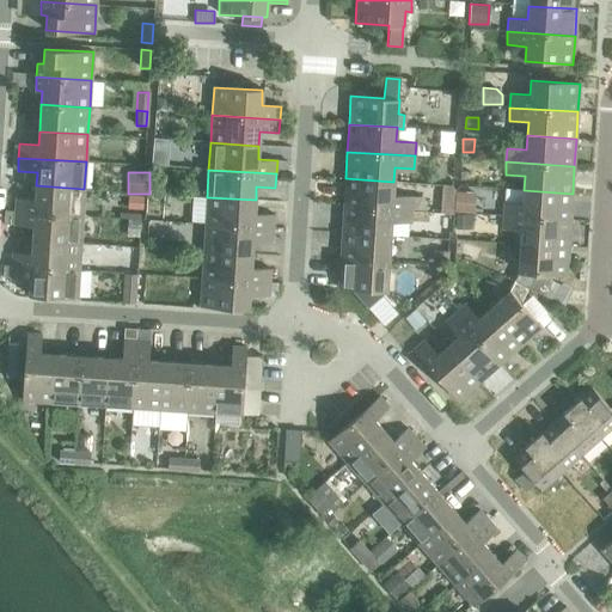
[(346,178),(343,206),(411,210),(412,197),(392,195),(393,182),(346,178)]
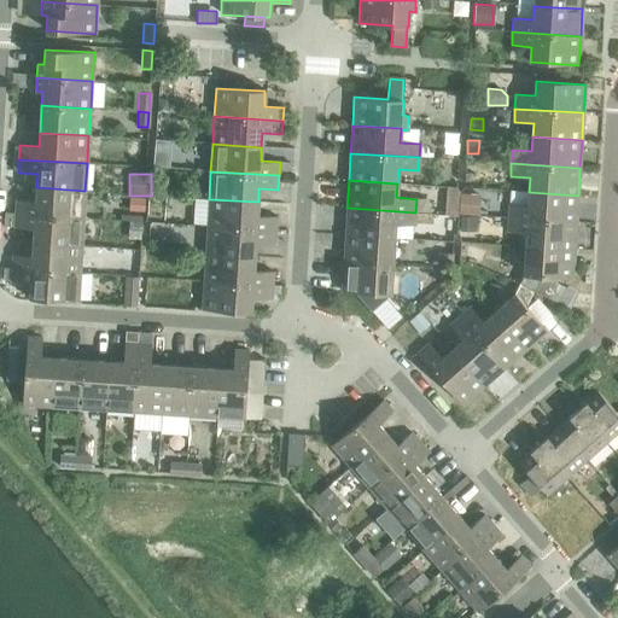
[(15,214),(83,219),(85,191),(36,187),(35,202),(16,200),(16,204),(15,214)]
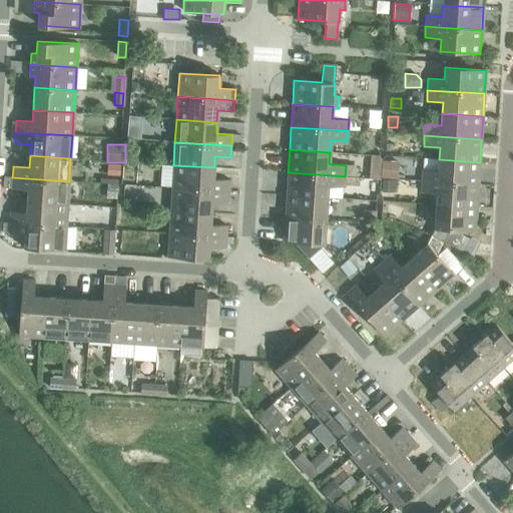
[(422,169),(422,181),(478,184),(480,162),(439,159),(438,170),(422,169)]
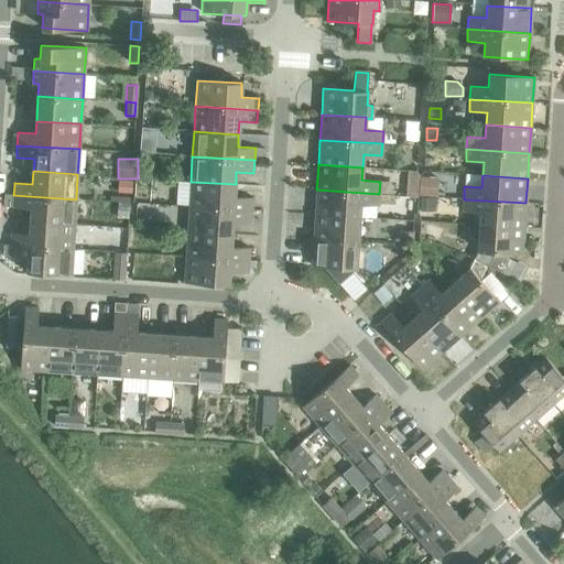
[(419,176),(418,196),(436,197),(437,179),(419,176)]
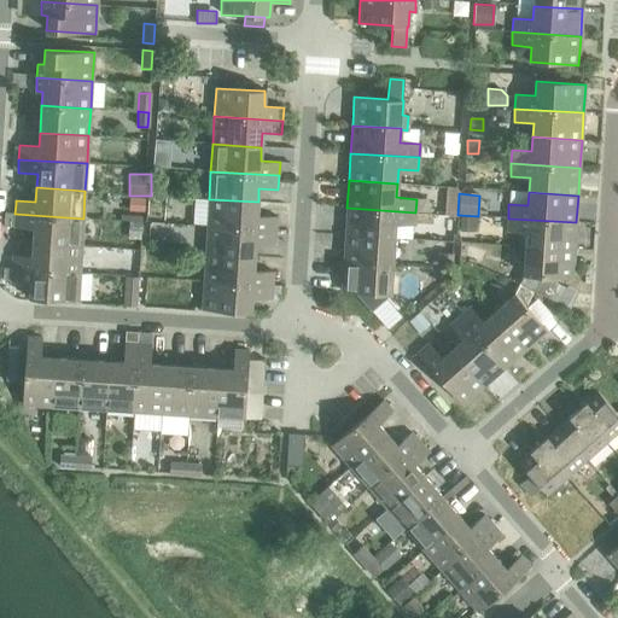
[(129,198),(128,210),(144,211),(144,198),(129,198)]
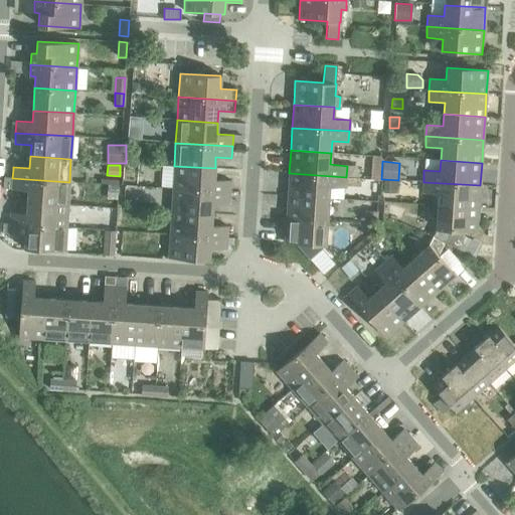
[(174,166),(173,188),(229,192),(230,181),(214,180),(215,168),(174,166)]
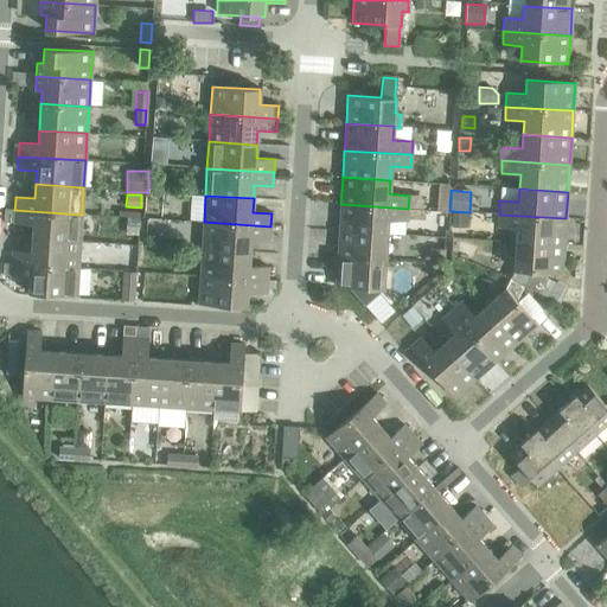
[(409,196),(408,209),(423,210),(423,200),(419,196),(409,196)]
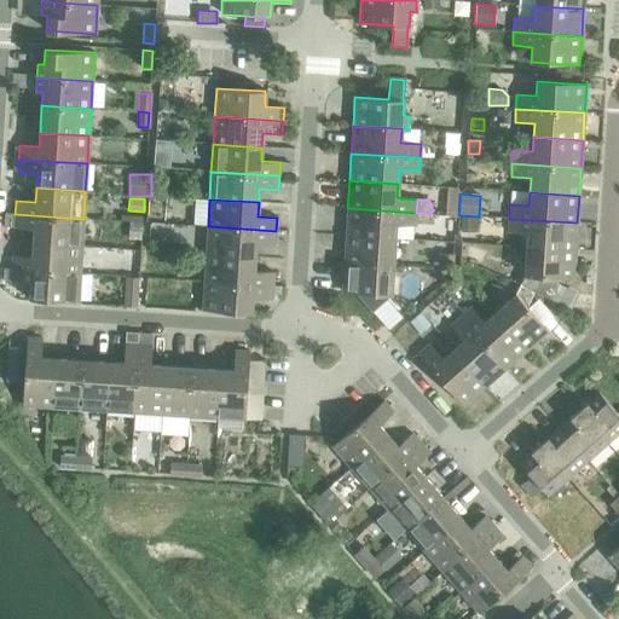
[(347,208),(346,236),(394,238),(395,225),(415,226),(416,213),(347,208)]
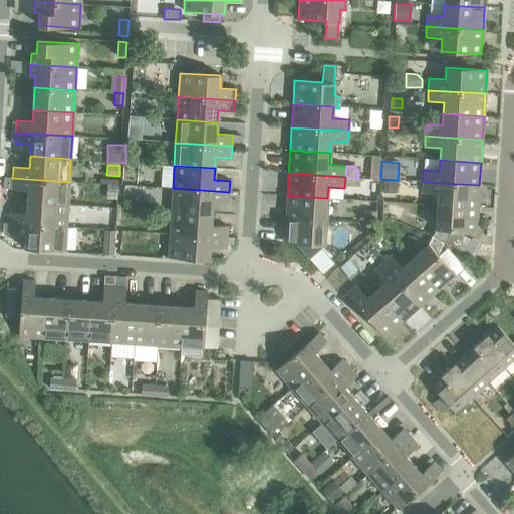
[(2,177),(1,189),(12,189),(12,178),(2,177)]
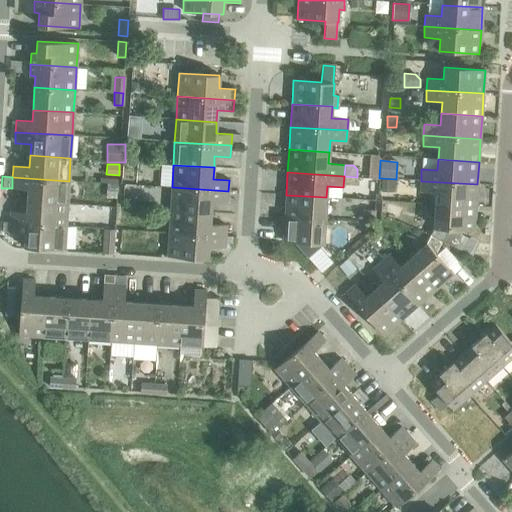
[(28,189),(27,201),(67,203),(69,181),(12,177),(12,188),(28,189)]
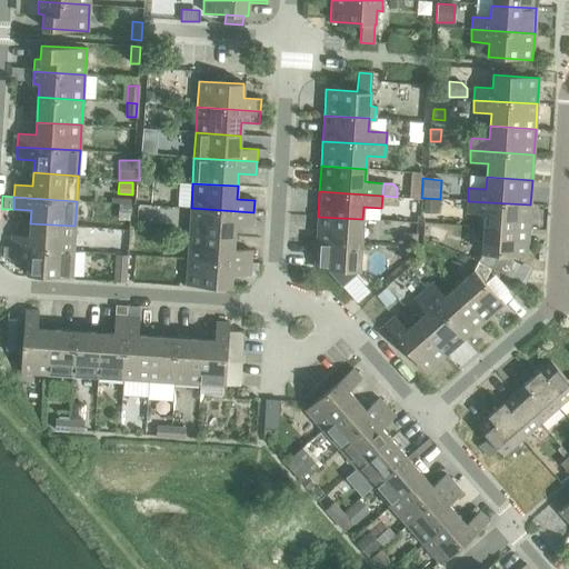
[(423,200),(423,213),(435,213),(435,207),(439,207),(440,201),(423,200)]
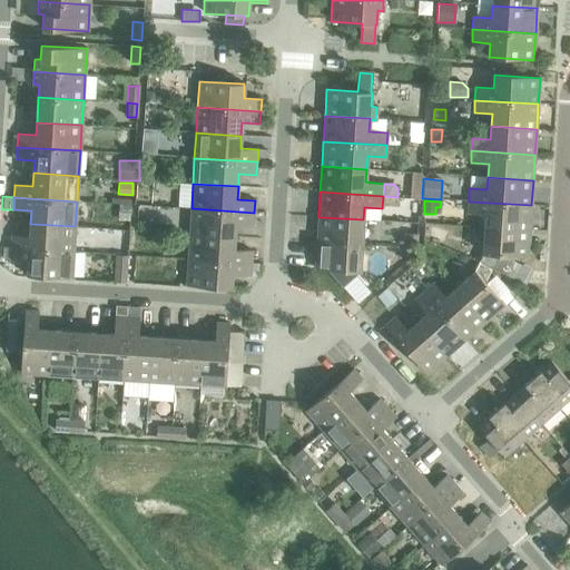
[(485,215),(484,227),(530,231),(531,205),(469,202),(468,214),(485,215)]
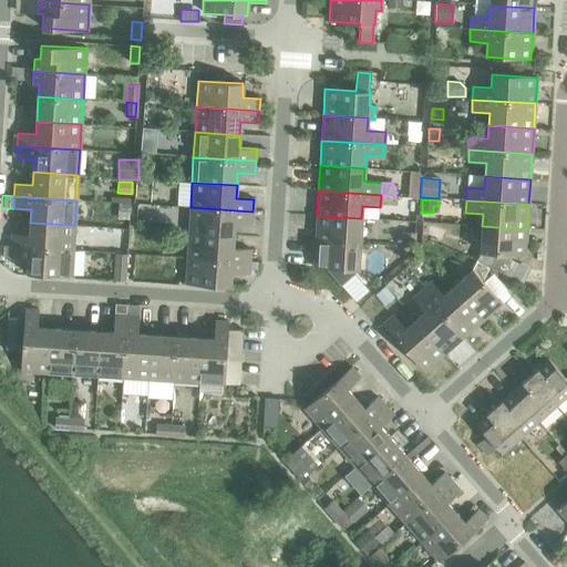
[(119,203),(117,219),(129,219),(130,204),(119,203)]
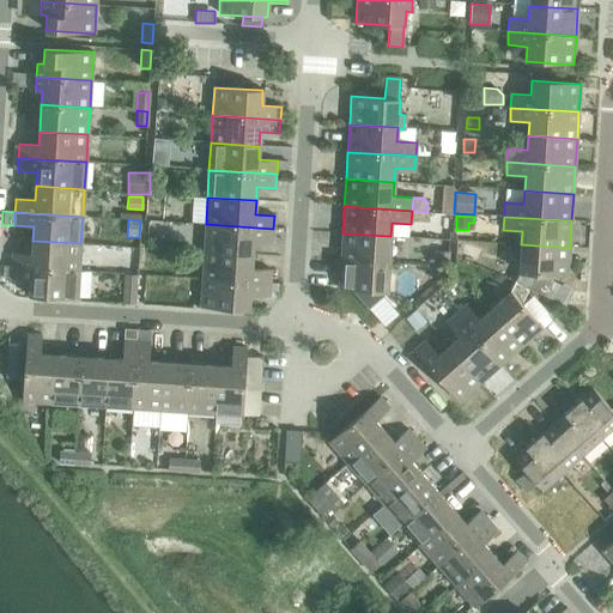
[(206,224),(204,252),(253,255),(253,241),(272,242),(273,229),(206,224)]
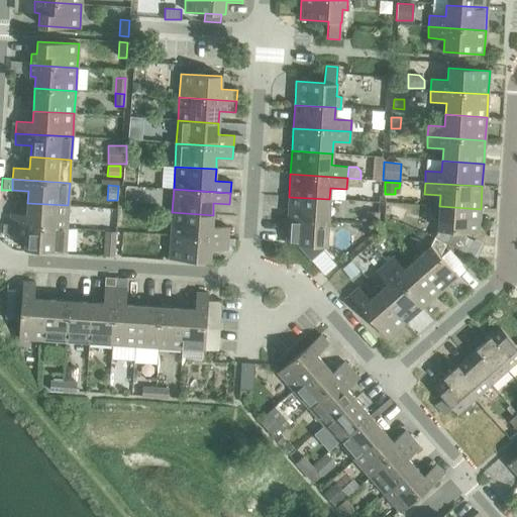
[(289,197),(287,220),(328,222),(329,199),(289,197)]
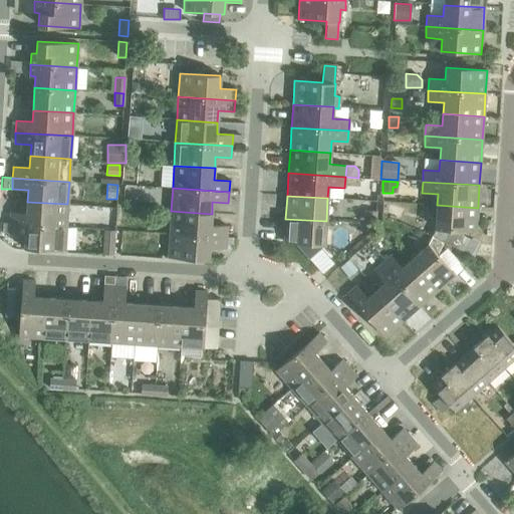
[(10,212),(9,223),(66,227),(67,204),(27,202),(26,213),(10,212)]
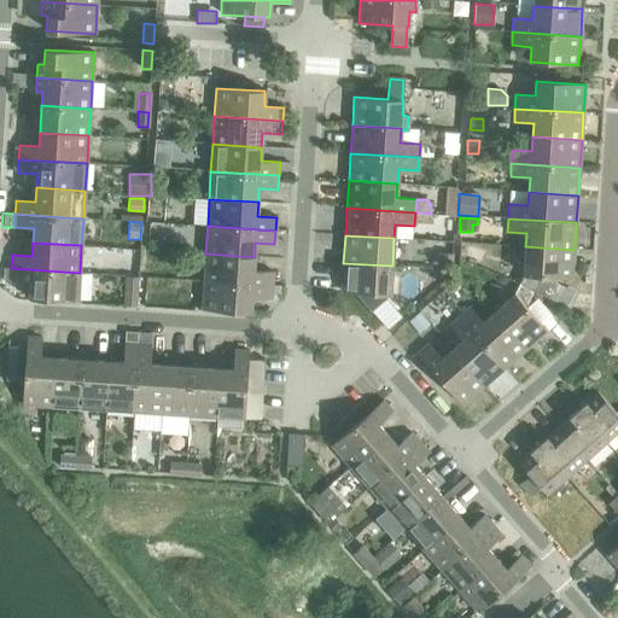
[(524,275),(519,285),(532,291),(540,277),(572,278),(575,250),(525,246),(524,275)]
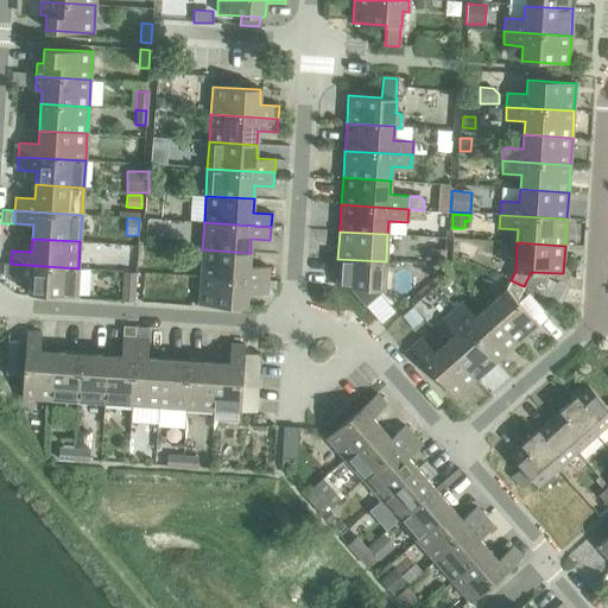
[(202,249),(201,277),(267,280),(268,267),(249,266),(251,253),(202,249)]
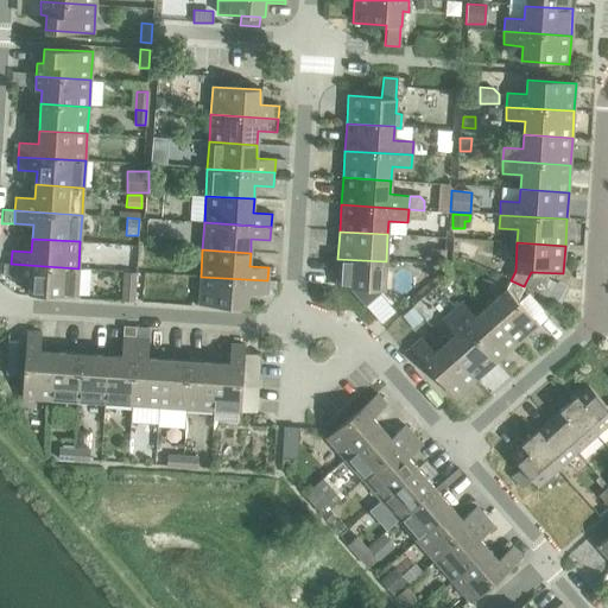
[(432,265),(443,265),(444,251),(434,249),(432,265)]
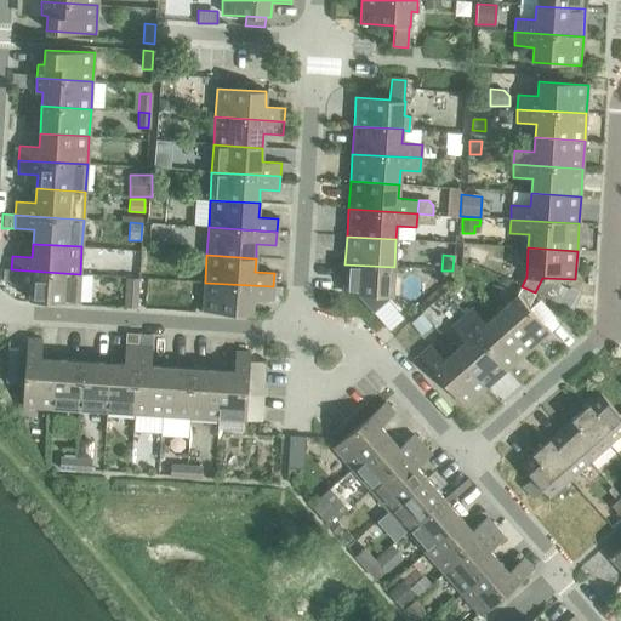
[(394,267),(345,265),(343,292),(355,294),(372,313),(392,296),(394,267)]
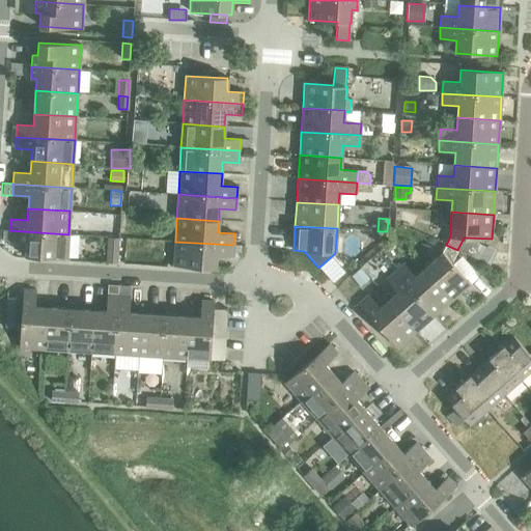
[(68,234),(9,230),(9,232),(9,242),(9,243),(26,244),(25,256),(66,259),(68,234)]
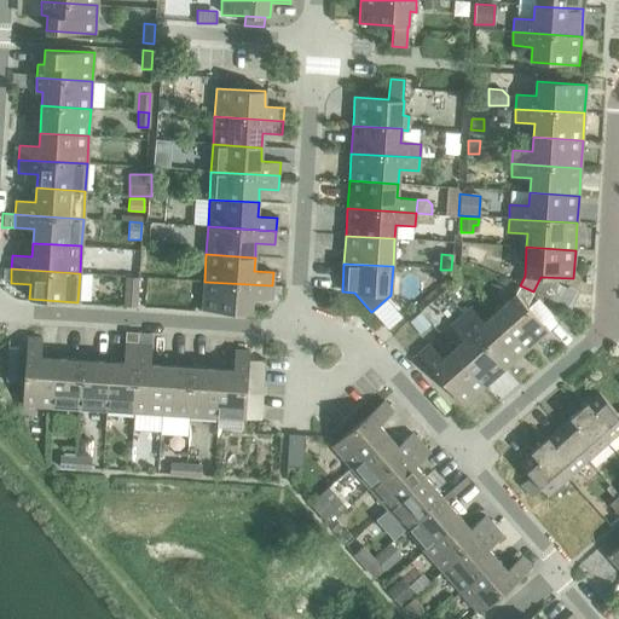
[(272,285),(204,282),(202,310),(252,313),(252,299),(271,300),(272,285)]
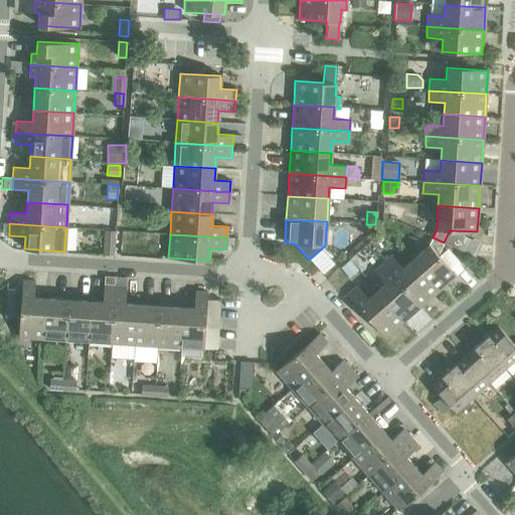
[(226,237),(225,249),(234,249),(235,238),(226,237)]
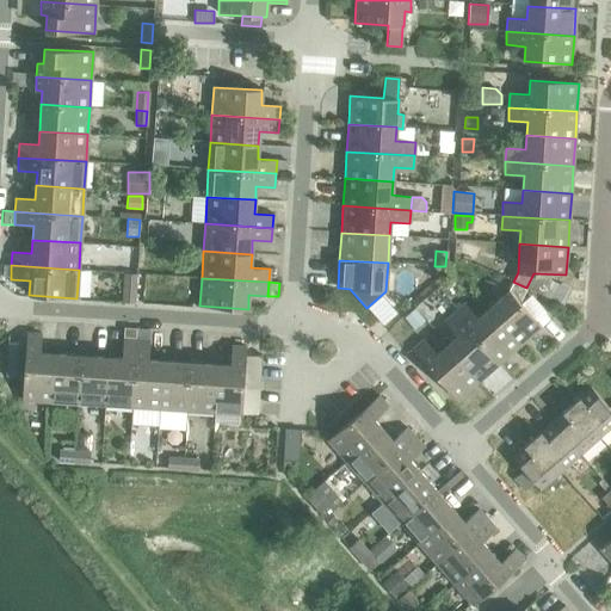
[(508,290),(487,309),(519,345),(541,327),(519,303),(526,288),(513,282),(508,290)]
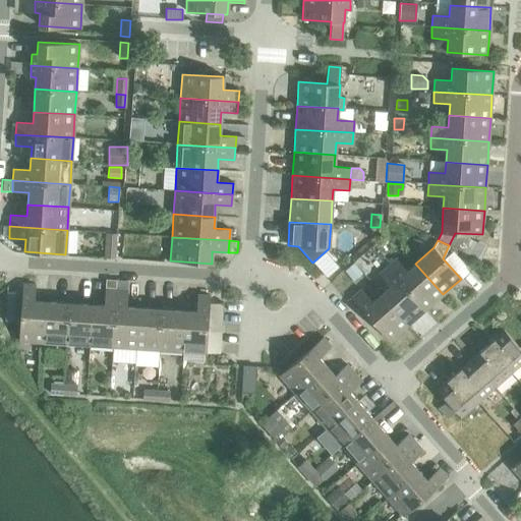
[(396,259),(387,267),(425,310),(443,294),(415,264),(406,272),(396,259)]
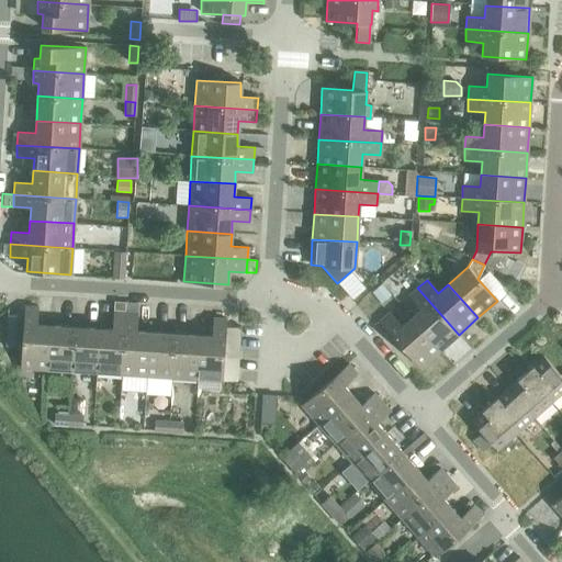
[(381,284),(371,292),(381,303),(390,295),(381,284)]
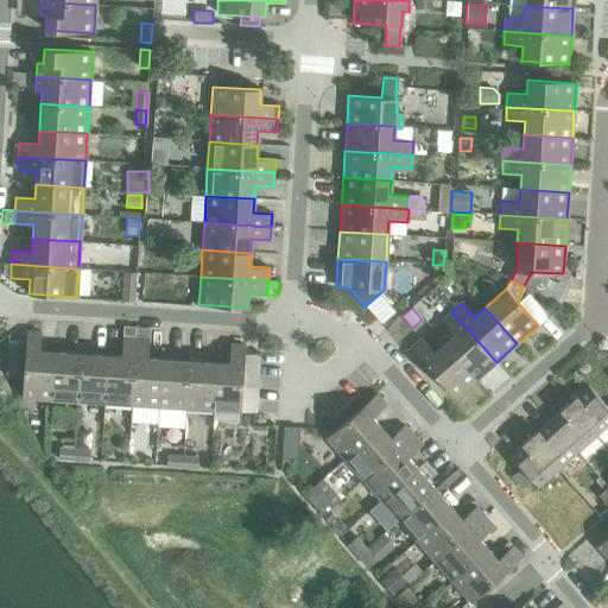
[(455,335),(444,343),(476,380),(496,362),(451,311),(442,320),(455,335)]
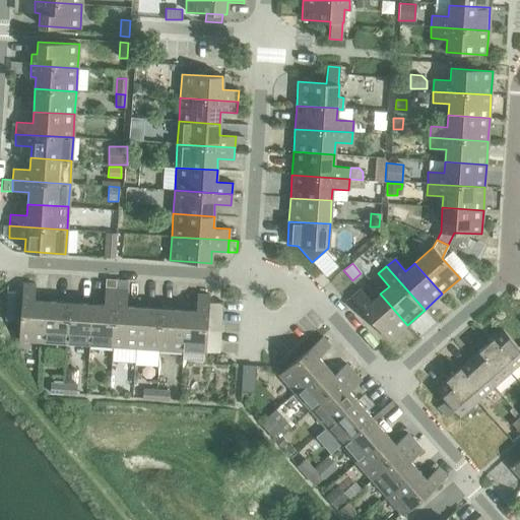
[(105,279),(105,288),(116,289),(116,279),(105,279)]
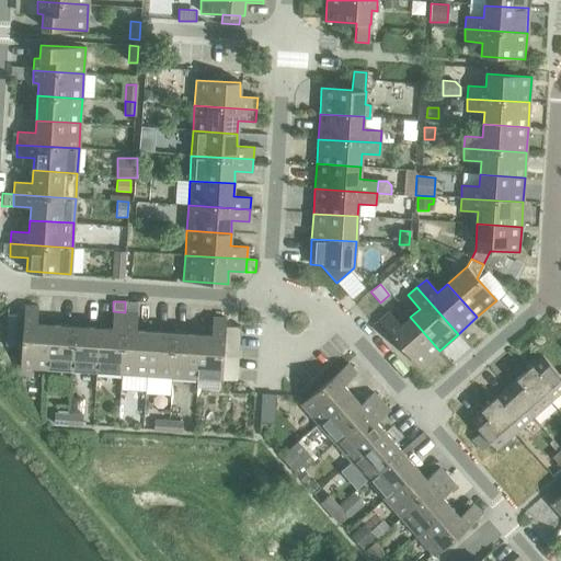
[(125,301),(125,312),(137,313),(138,302),(125,301)]
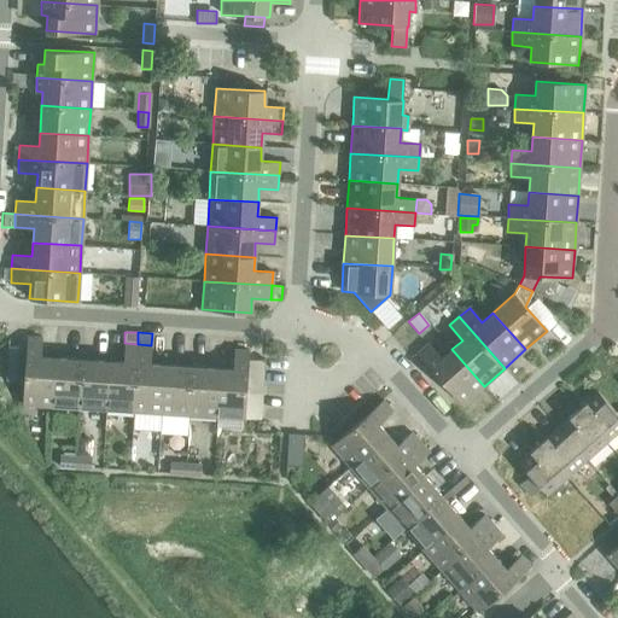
[(22,406),(51,407),(54,359),(40,357),(41,338),(27,337),(22,406)]
